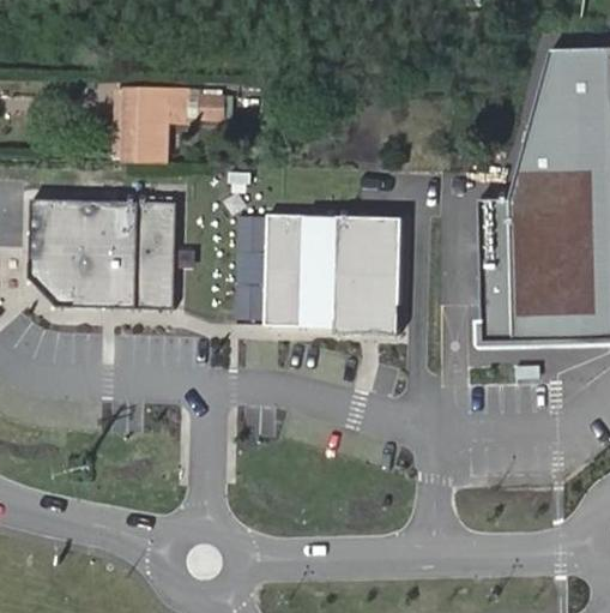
[(609,47),(549,48),(508,198),(477,199),(479,344),(603,341),(609,340),(609,47)]
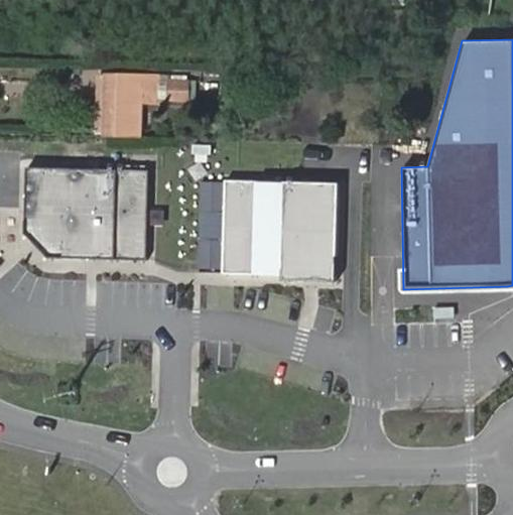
[(102,133),(104,75),(94,75),(92,132),(100,133),(102,133)]
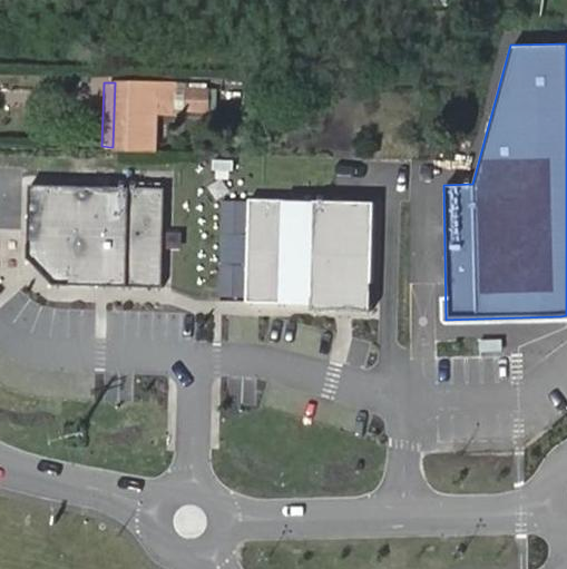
[(153,148),(154,110),(173,111),(174,85),(115,82),(113,147),(153,148)]
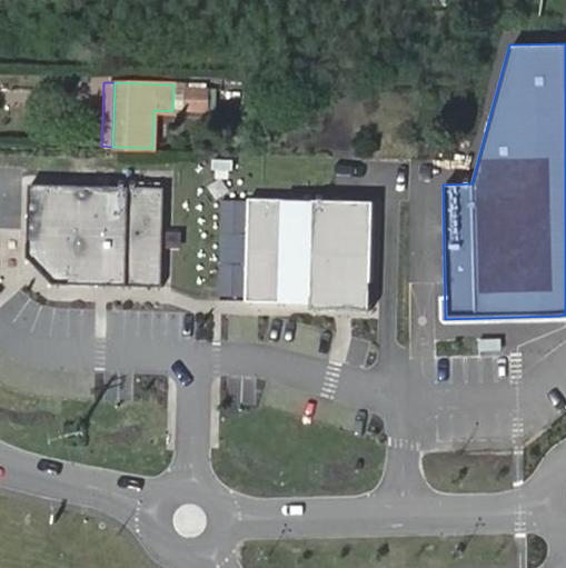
[(205,109),(205,90),(186,90),(186,108),(205,109)]
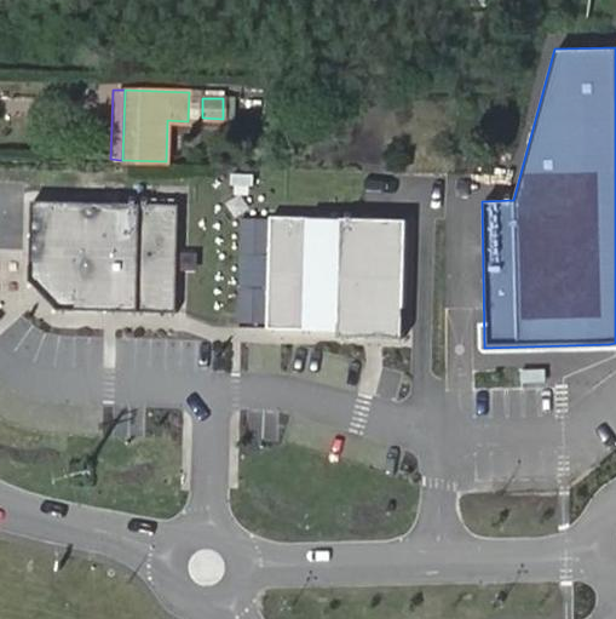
[(177,205),(30,200),(28,280),(56,310),(108,311),(174,313),(177,205)]
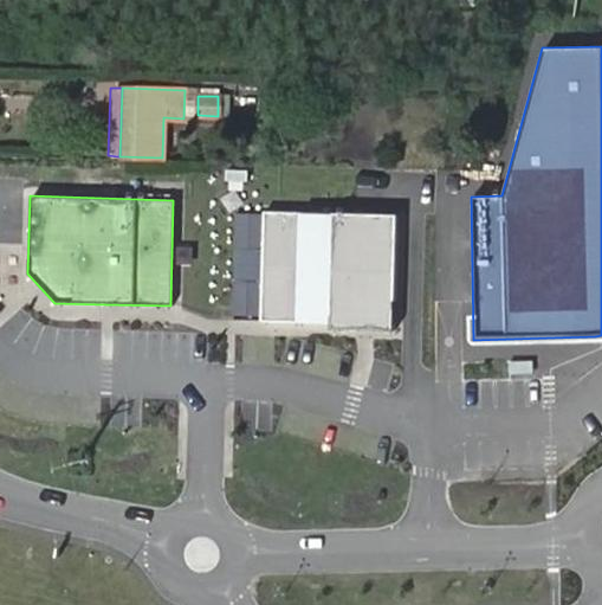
[(328,326),(328,329),(343,330),(343,326),(362,327),(379,327),(379,332),(392,332),(396,217),(263,211),(259,323),(328,326)]
